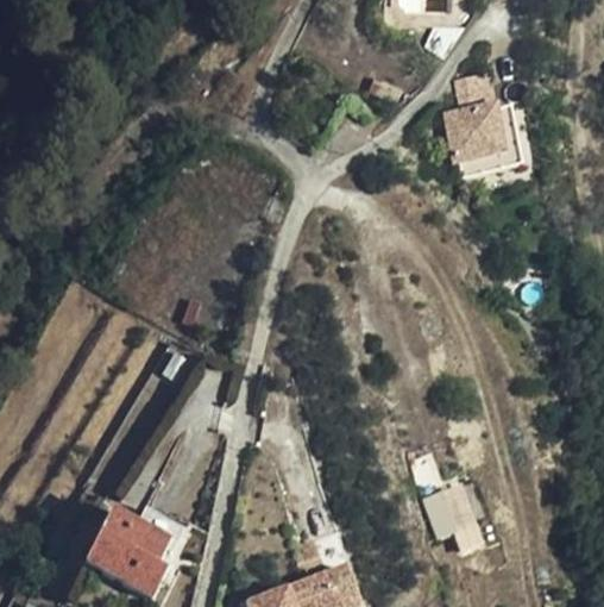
[(491,94),(489,77),(455,82),(458,100),(491,94)]
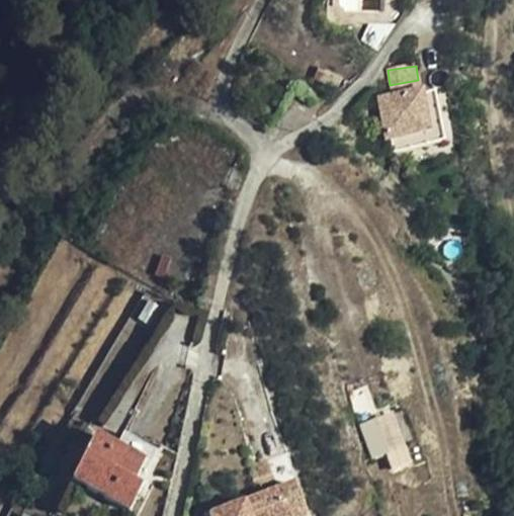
[(420,96),(418,90),(377,99),(386,139),(391,138),(394,150),(440,141),(430,94),(420,96)]
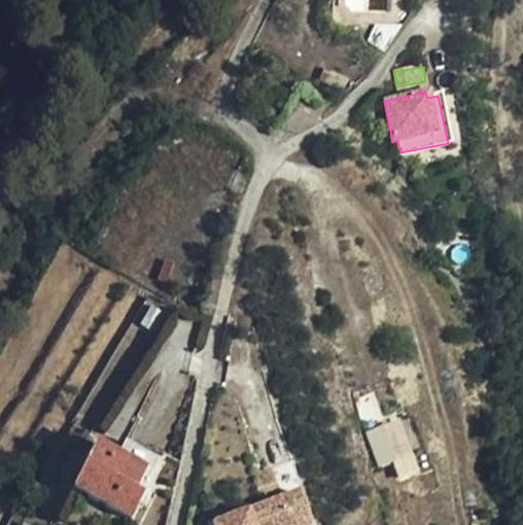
[(417,470),(398,419),(365,430),(378,466),(393,461),(399,478),(417,470)]
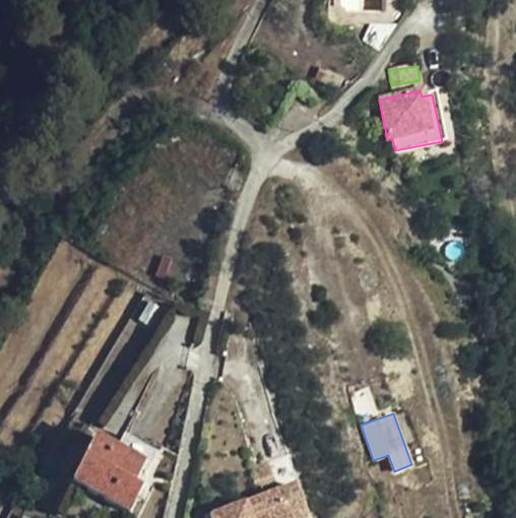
[(122,516),(150,460),(118,442),(111,454),(90,443),(67,487),(122,516)]
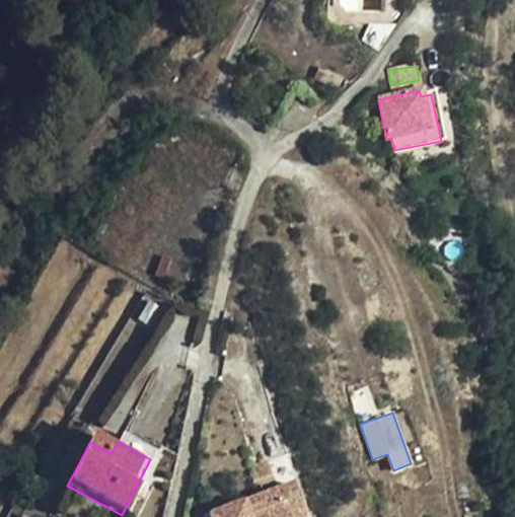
[(301,516),(289,488),(223,516),(301,516)]
